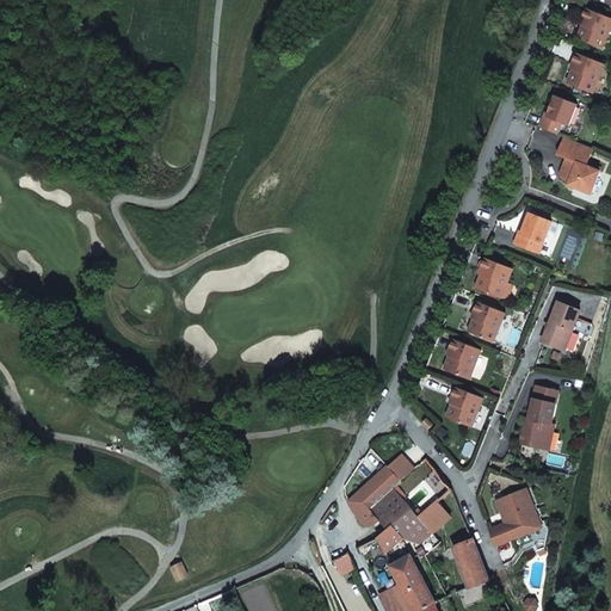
[(610,17),(586,7),(584,16),(610,26),(610,17)]
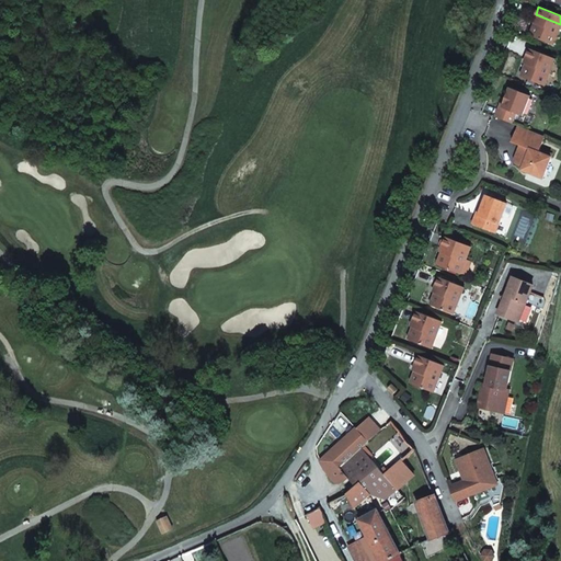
[(530,35),(553,44),(560,25),(560,24),(536,14),(535,16),(537,18),(530,35)]
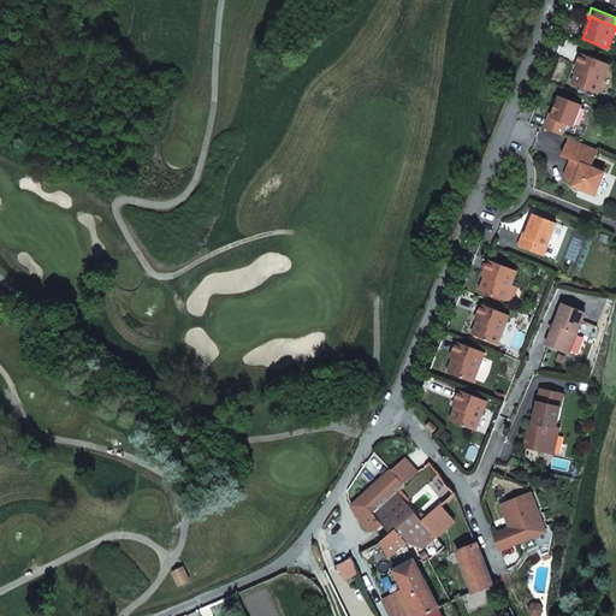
[(579,65),(574,76),(600,86),(609,64),(581,53),(576,64),(579,65)]
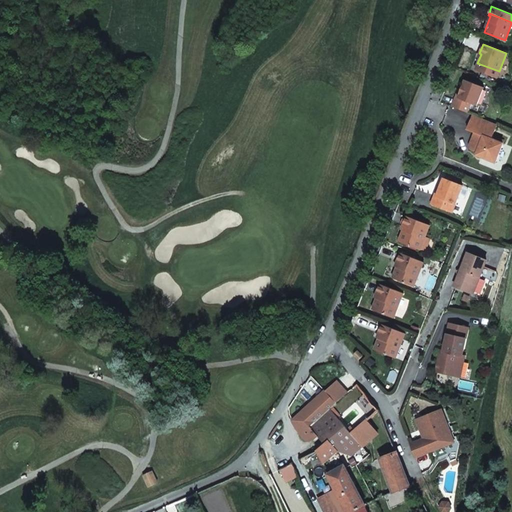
[(477,63),(475,70),(496,78),(499,71),(477,63)]
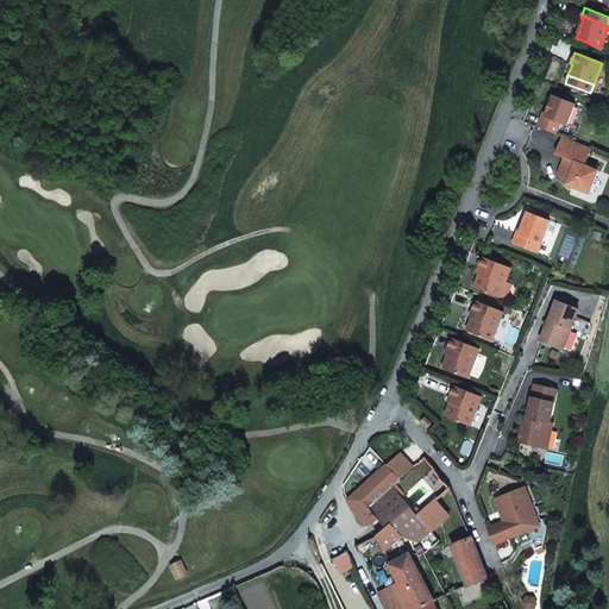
[(567,125),(576,104),(553,95),(545,115),(542,115),(538,126),(556,133),(560,123),(567,125)]
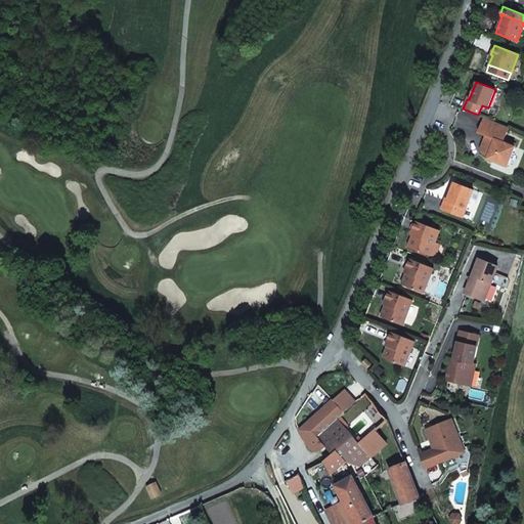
[(503,143),(509,127),(484,118),(478,134),(486,137),(480,150),(482,154),(488,157),(487,160),(507,168),(515,148),(503,143)]
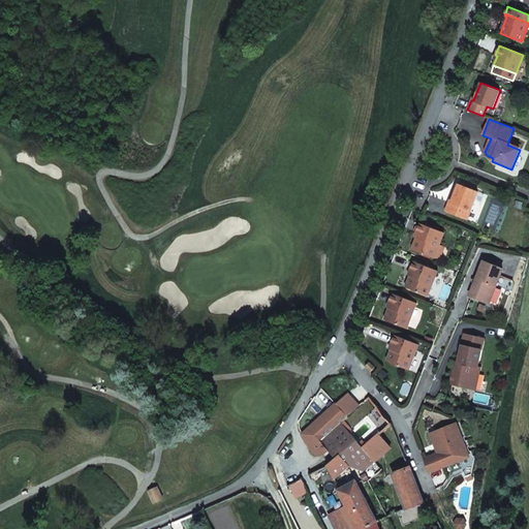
[(467,219),(478,191),(459,183),(452,203),(449,201),(445,211),(467,219)]
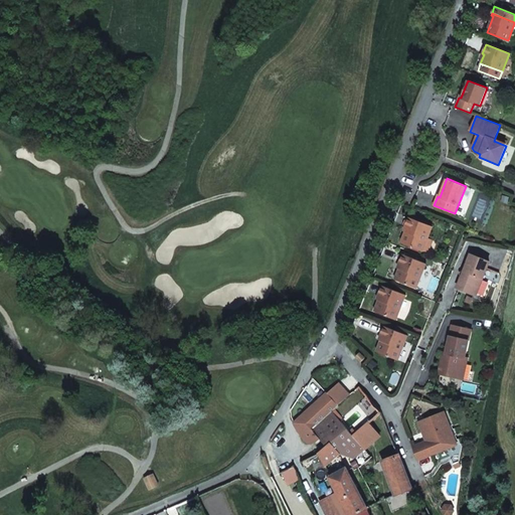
[(407,226),(401,242),(422,250),(433,226),(409,216),(405,226),(407,226)]
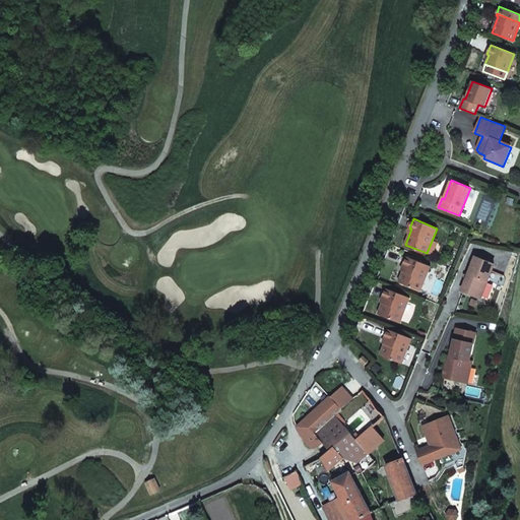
[(405,261),(429,271),(431,266),(407,256),(405,261)]
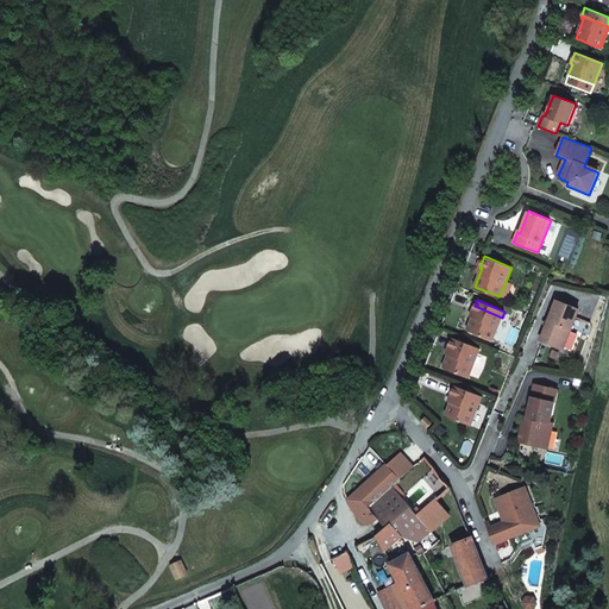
[(557,301),(540,340),(563,350),(578,309),(557,301)]
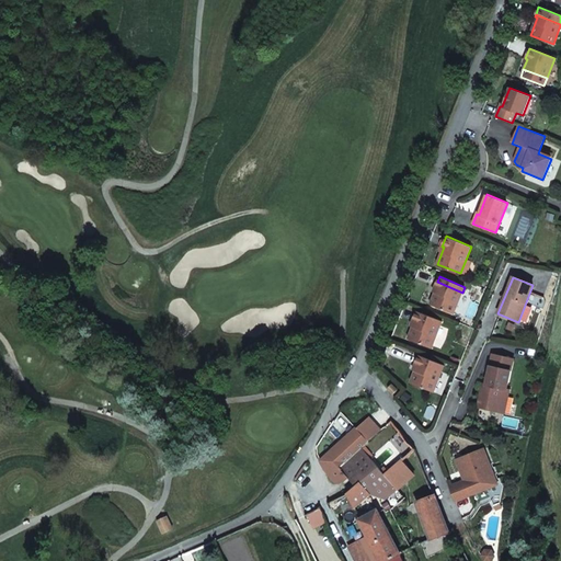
[(437,287),(431,304),(454,313),(462,293),(437,282),(435,287),(437,287)]
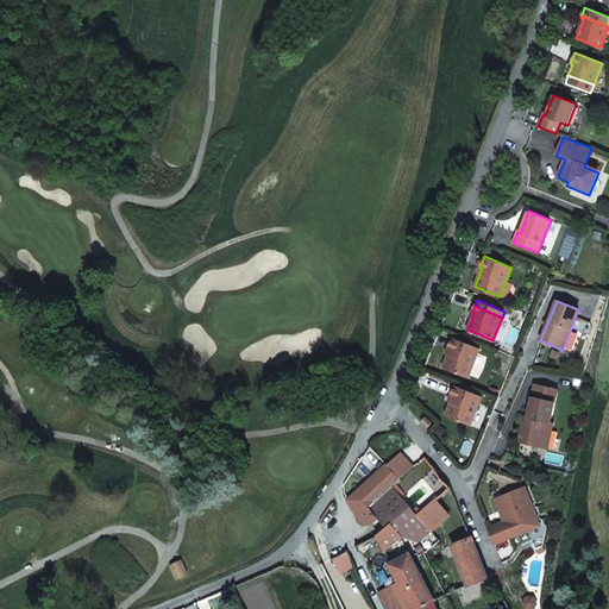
[(479,349),(452,338),(447,349),(450,350),(446,360),(471,370),(479,349)]
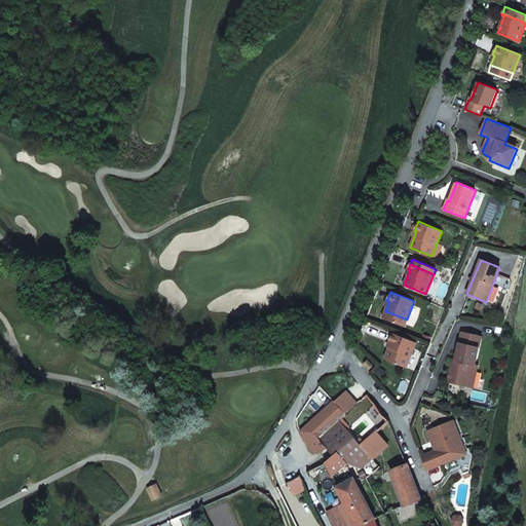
[(407,320),(385,311),(382,317),(405,327),(407,320)]
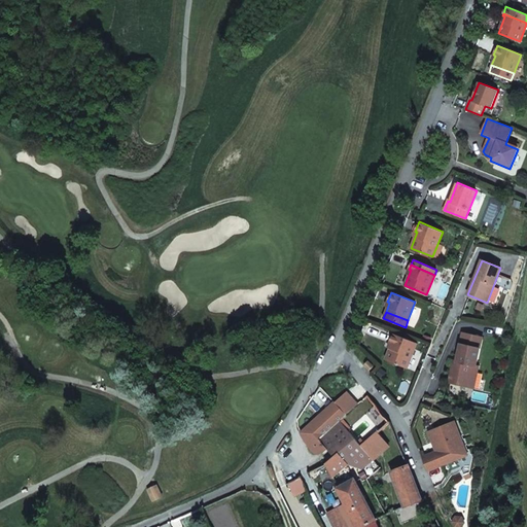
[(391,344),(385,360),(407,369),(417,344),(393,334),(389,344),(391,344)]
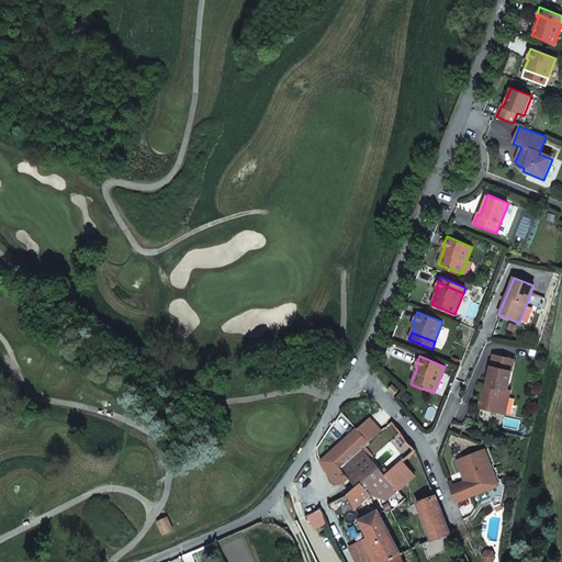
[(492,356),(490,367),(510,371),(514,360),(492,356)]
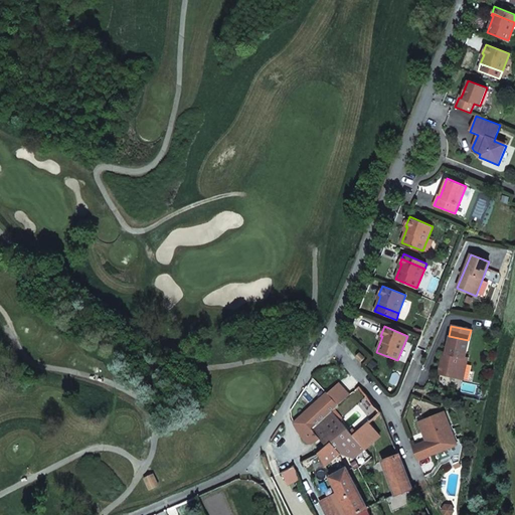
[(464,357),(468,340),(449,336),(445,355),(442,355),(438,373),(457,378),(459,367),(465,369),(467,358),(464,357)]
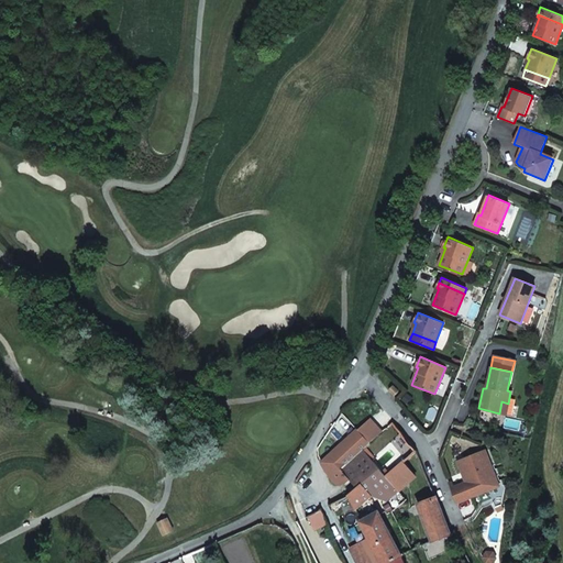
[(396,396),(399,392),(394,386),(389,390),(396,396)]
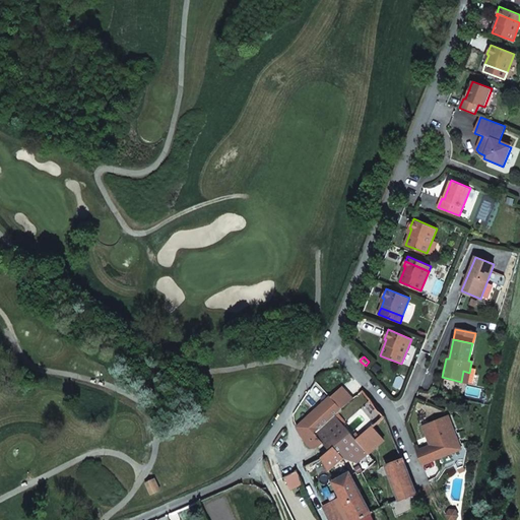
[(469,373),(463,371),(461,382),(467,383),(469,373)]
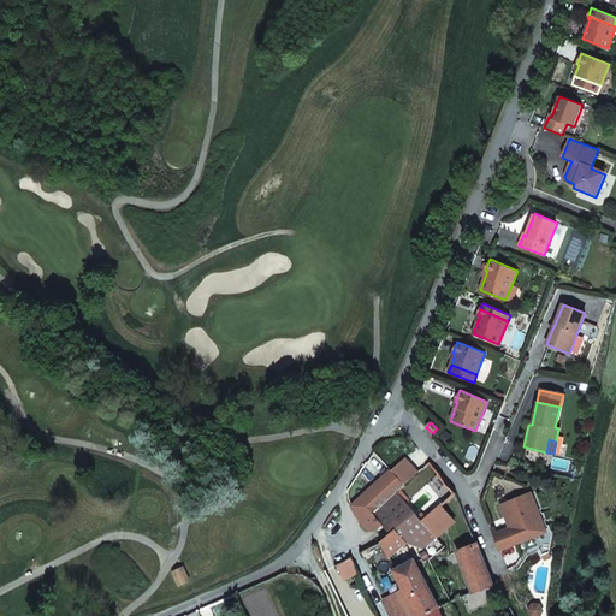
[(424,522),(398,491),(404,485),(392,471),(360,499),(373,513),(391,533),(380,543),(388,557),(404,543),(422,549),(436,538),(424,522)]
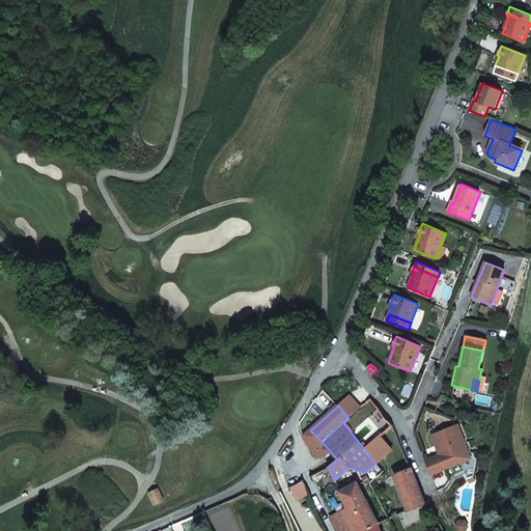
[(430,475),(471,459),(457,425),(431,436),(439,455),(425,460),(430,475)]
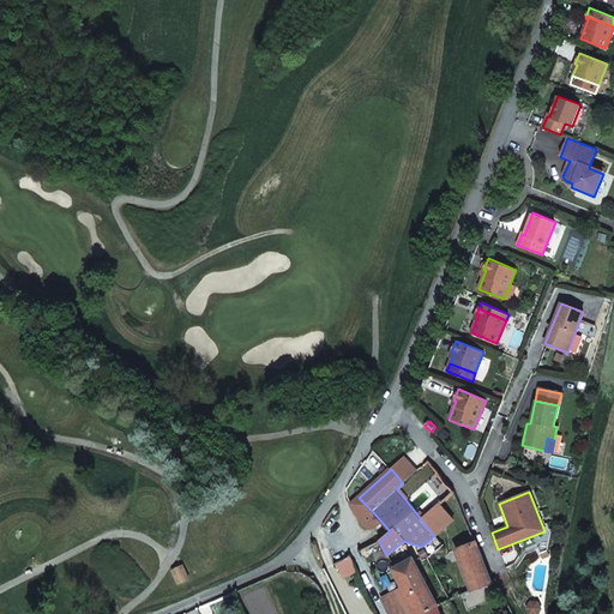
[(441,504),(426,518),(422,521),(434,536),(453,521),(441,504)]
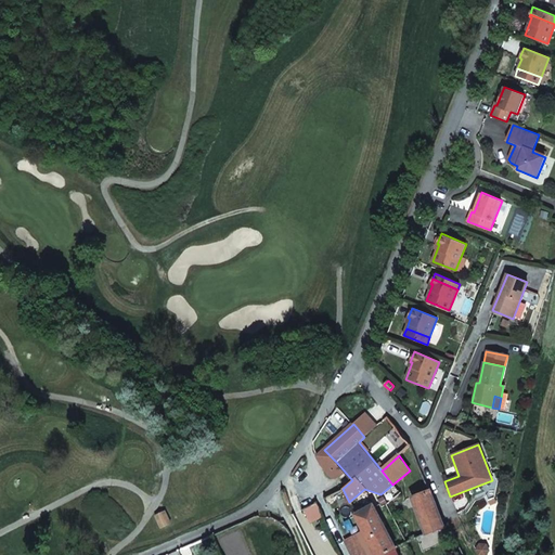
[(412,497),(426,534),(444,526),(430,489),(412,497)]
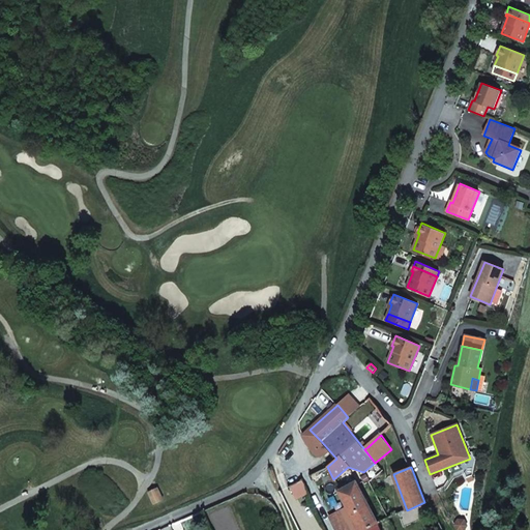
[(365,529),(378,524),(357,484),(356,482),(340,491),(353,519),(358,529),(365,529)]
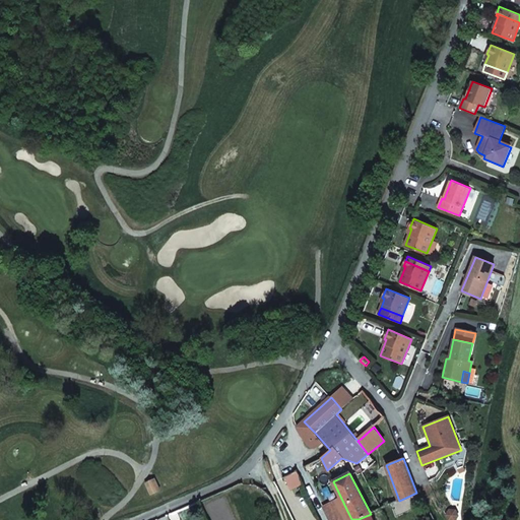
[(155,482),(147,486),(151,495),(160,491),(155,482)]
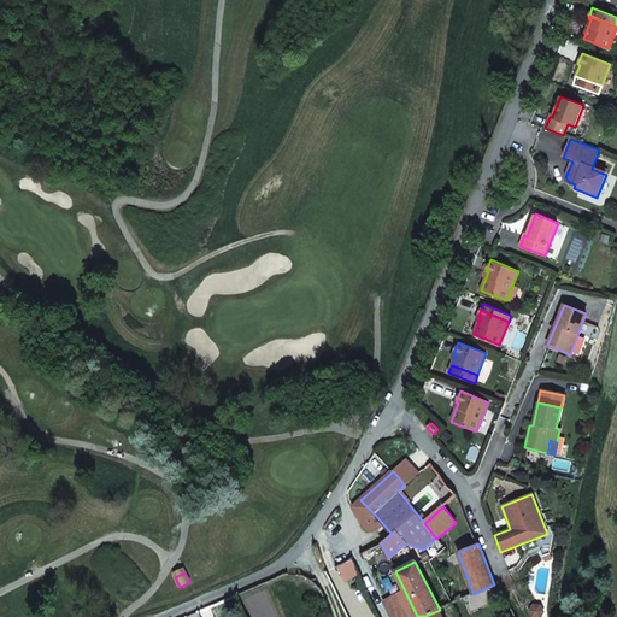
[(417,616),(411,604),(403,607),(400,604),(389,610),(392,616),(417,616)]
